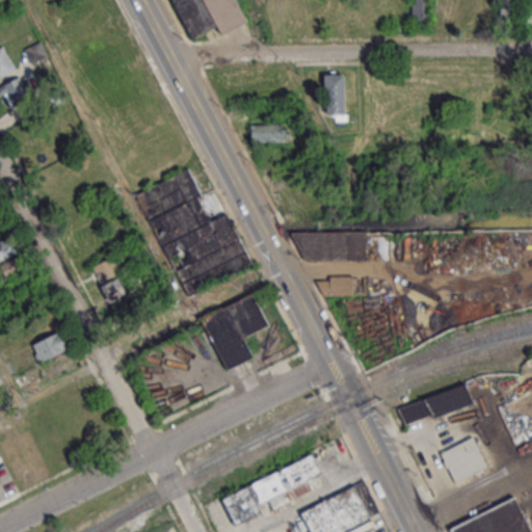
[(429,0),(410,0),(411,23),(429,23),(429,0)]
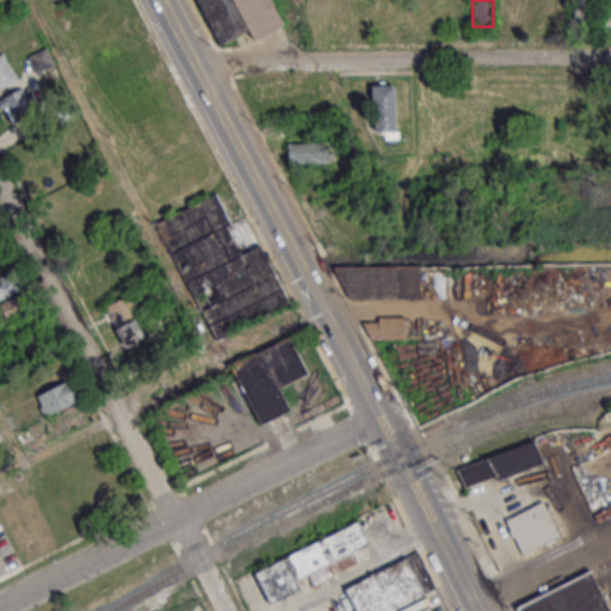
[(573,0),(574,25),(594,25),(594,0),(573,0)]
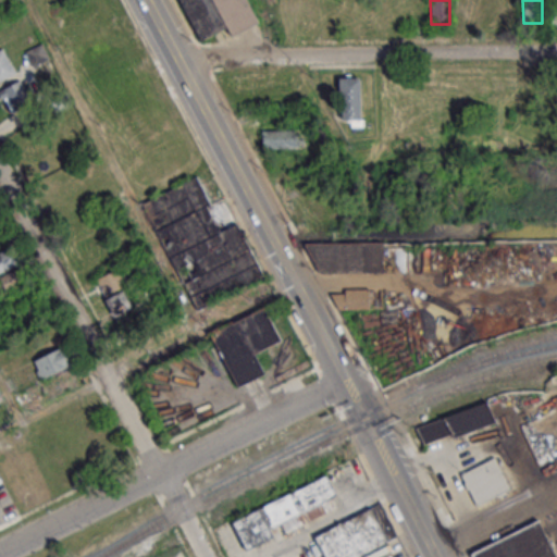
[(26,52),(34,67),(49,59),(41,45),(26,52)]
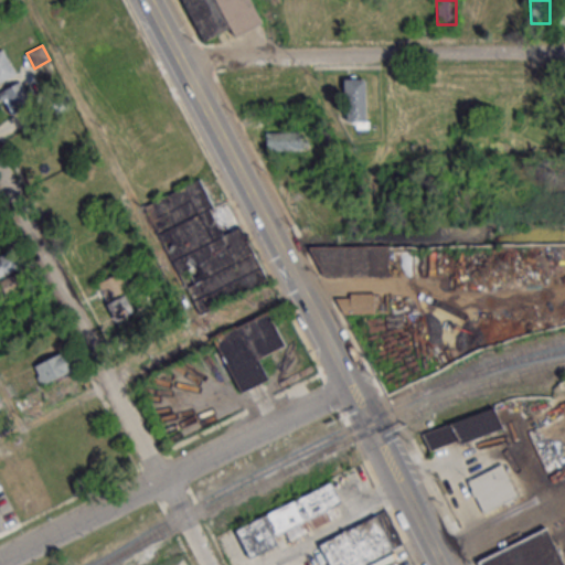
[(0,83),(17,75),(3,49),(0,50),(0,83)]
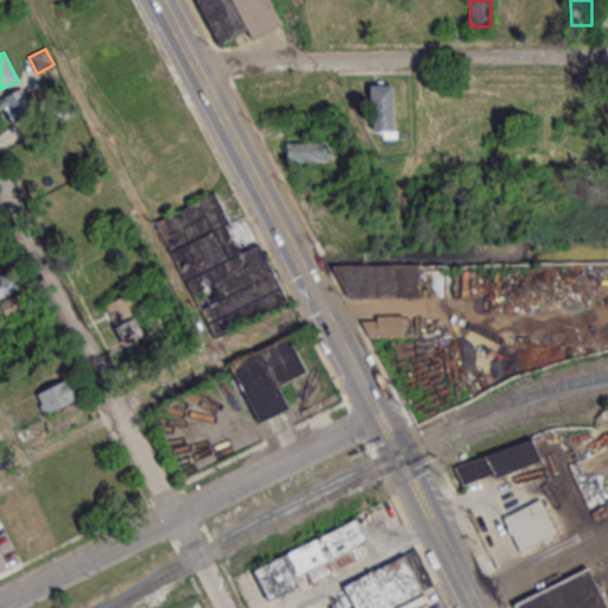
[(393,132),(393,84),(371,84),(371,132),(393,132)]
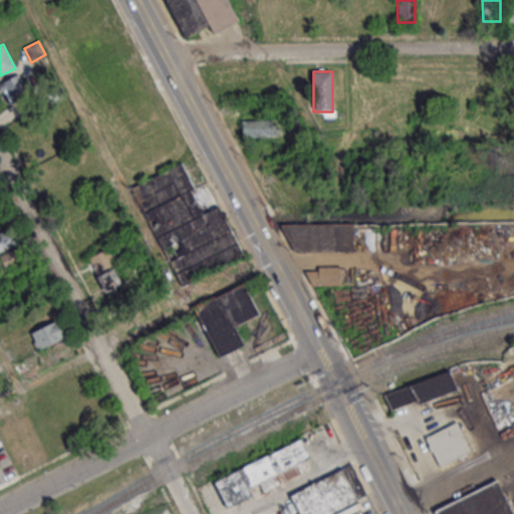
[(31,97),(16,74),(0,84),(0,91),(12,109),(31,97)]
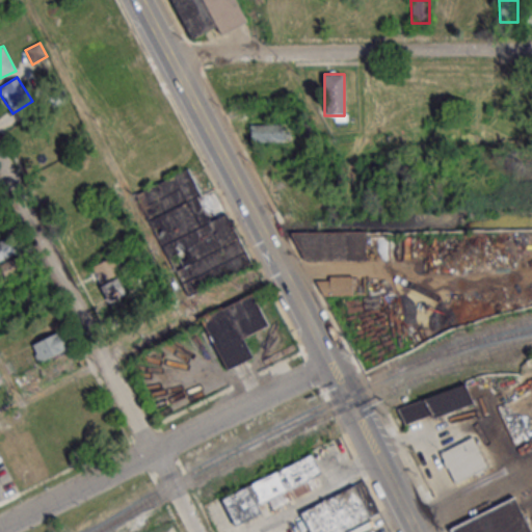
[(286,125),(249,125),(249,143),(286,143),(286,125)]
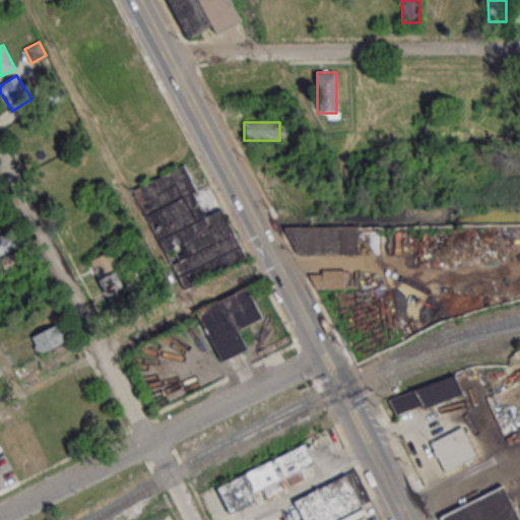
[(179,290),(245,262),(210,183),(195,190),(184,166),(134,187),(179,290)]
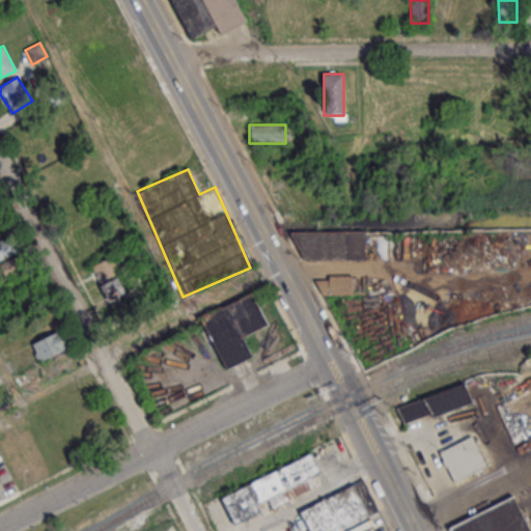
[(365,230),(297,230),(297,260),(365,260),(365,230)]
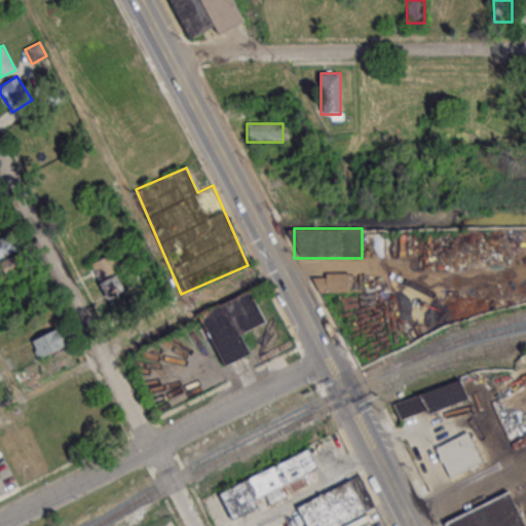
[(0,236),(0,258),(15,252),(8,233),(0,236)]
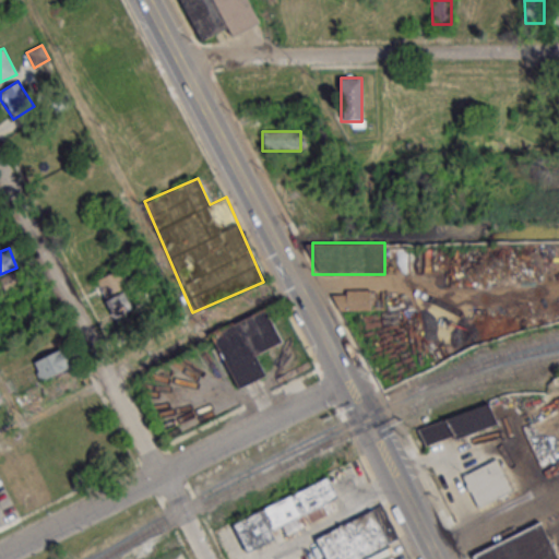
[(102,299),(128,285),(119,270),(93,284),(102,299)]
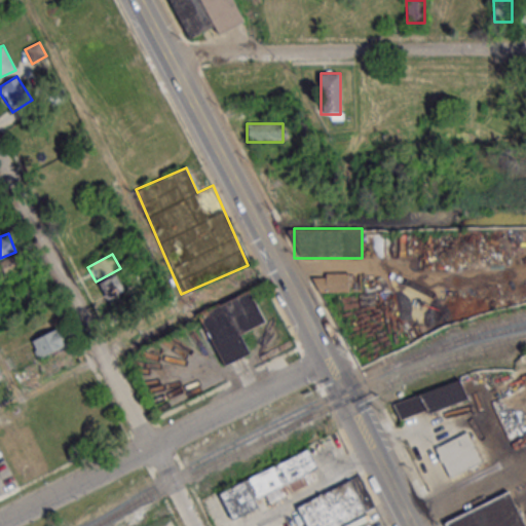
[(100,280),(106,299),(127,292),(121,273),(100,280)]
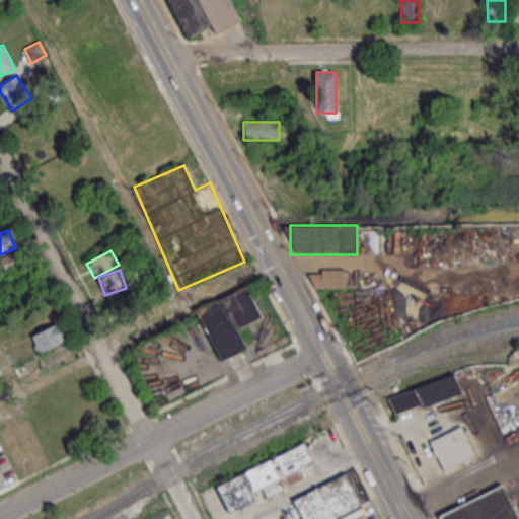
[(354,287),(354,270),(310,270),(310,287),(354,287)]
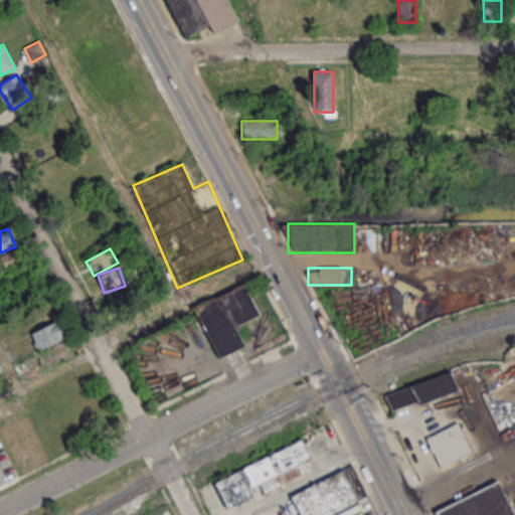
[(261,316),(246,284),(194,306),(217,358),(245,346),(236,326),(261,316)]
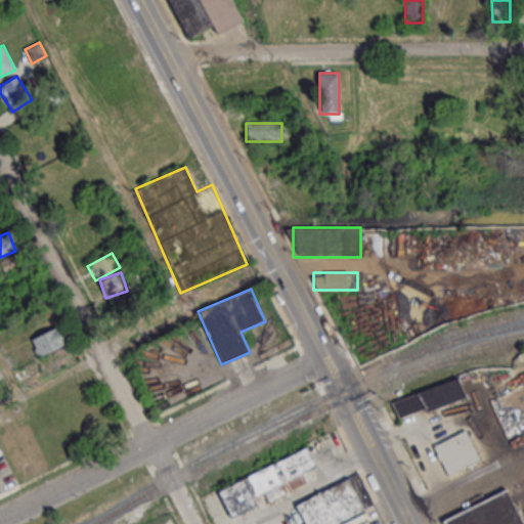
[(31,339),(39,356),(68,344),(59,326),(31,339)]
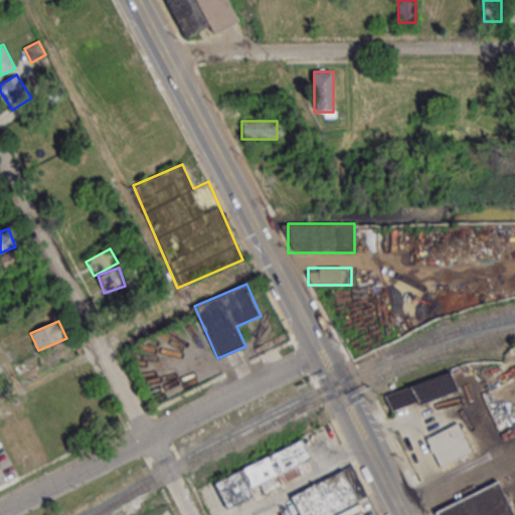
[(459,392),(454,373),(385,392),(390,411),(459,392)]
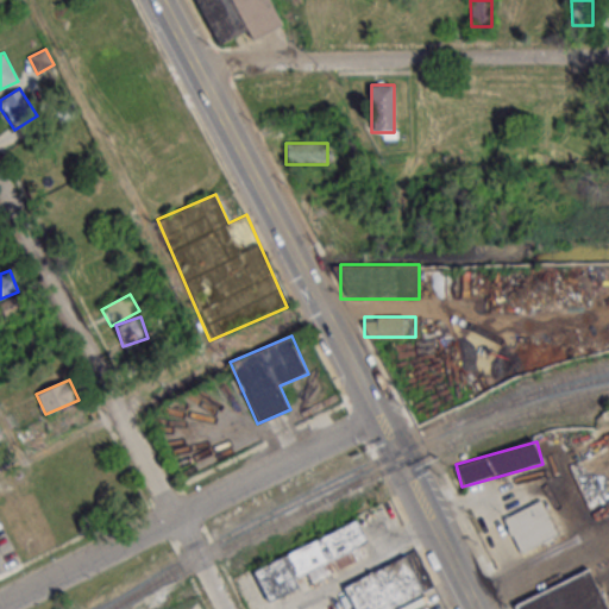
[(503,515),(520,553),(559,537),(542,498),(503,515)]
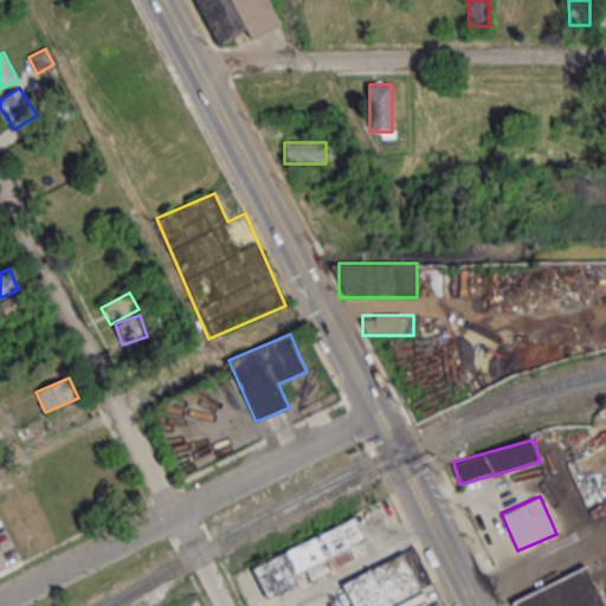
[(250,566),(265,600),(297,587),(294,579),(305,573),(308,580),(331,571),(328,563),(368,546),(356,520),(250,566)]
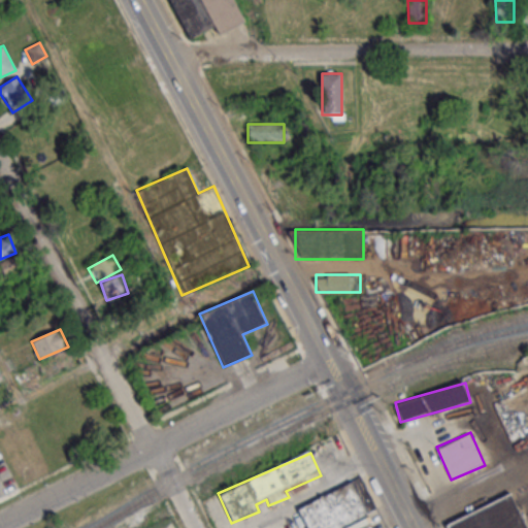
[(309,527),(340,527),(340,526),(377,510),(363,479),(300,504),(309,527)]
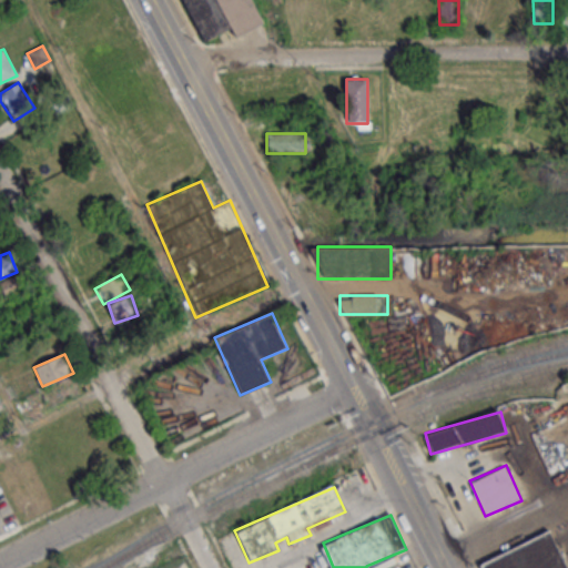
[(488,558),(492,567),(567,567),(567,563),(555,530),(488,558)]
